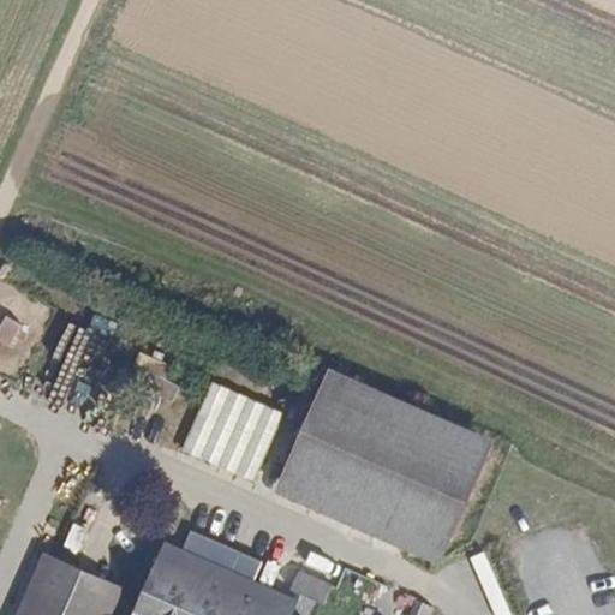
[(145,390),(138,404),(155,411),(161,398),(173,402),(180,386),(135,366),(127,382),(145,390)]
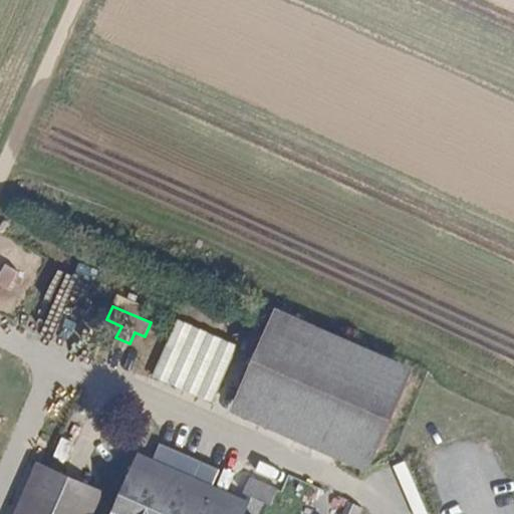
[(238,345),(178,319),(153,376),(213,403),(238,345)]
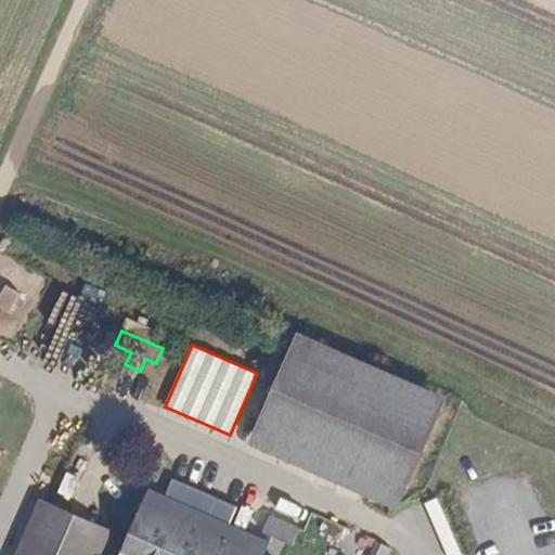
[(256,428),(317,454),(325,434),(273,410),(299,352),(291,348),(256,428)]
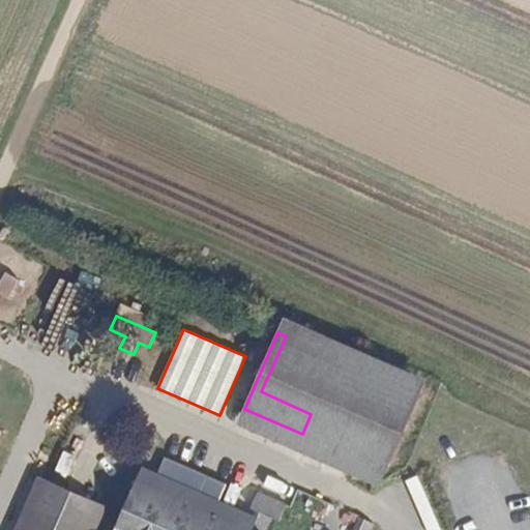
[(311,414),(335,358),(286,336),(261,391),(311,414)]
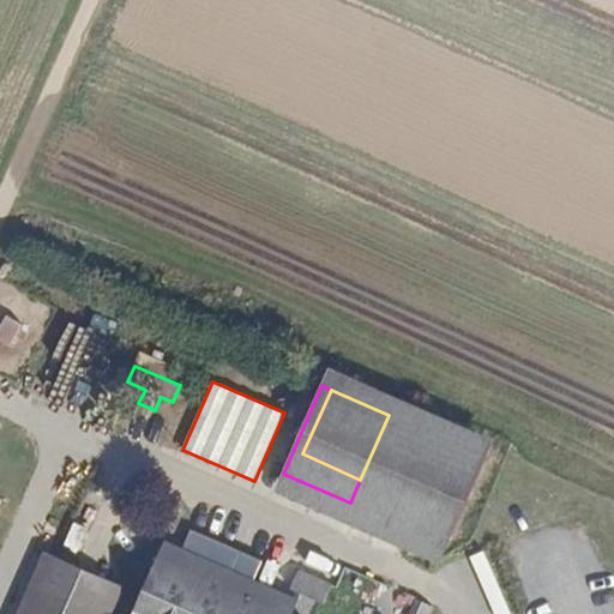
[(449,546),(487,458),(389,415),(360,480),(350,503),(449,546)]
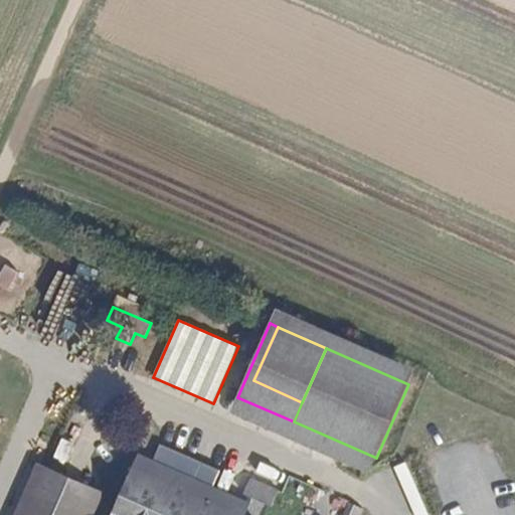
[(16,514),(26,514),(47,469),(38,465),(16,514)]
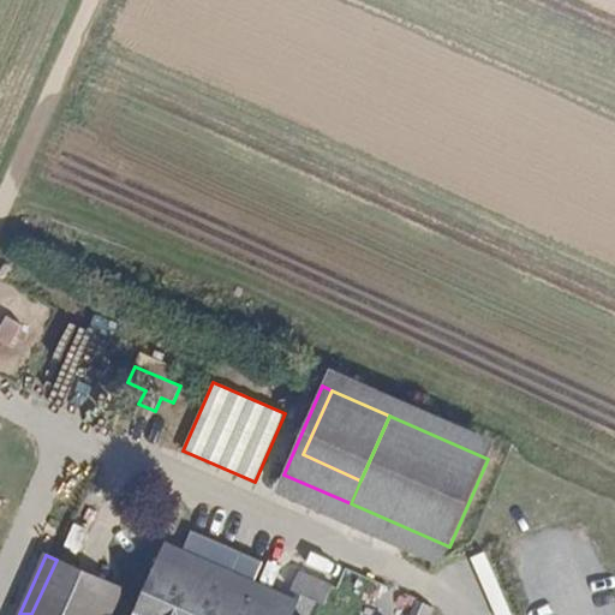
[(473,560),(490,603),(502,598),(485,555),(473,560)]
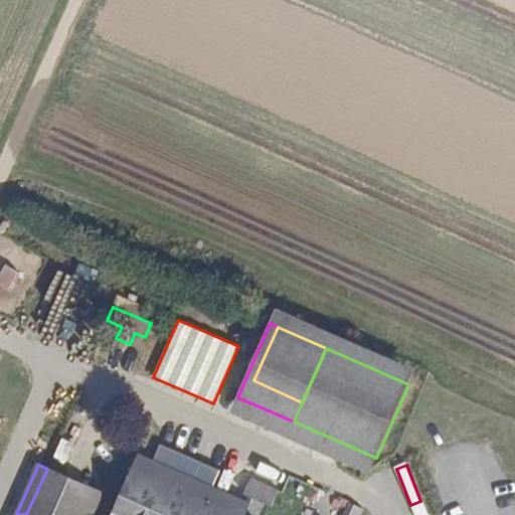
[(230,514),(232,511),(133,467),(112,514),(230,514)]
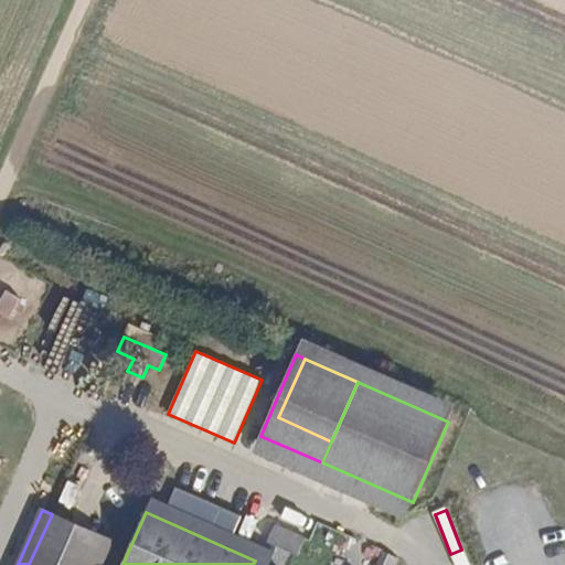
[(52,514),(29,564),(89,564),(103,535),(52,513),(52,514)]
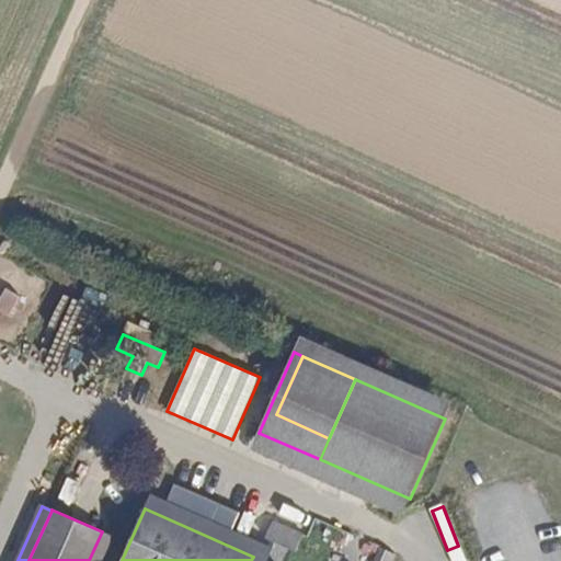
[(270,539),(288,548),(296,551),(304,535),(273,521),(265,538),(270,539)]
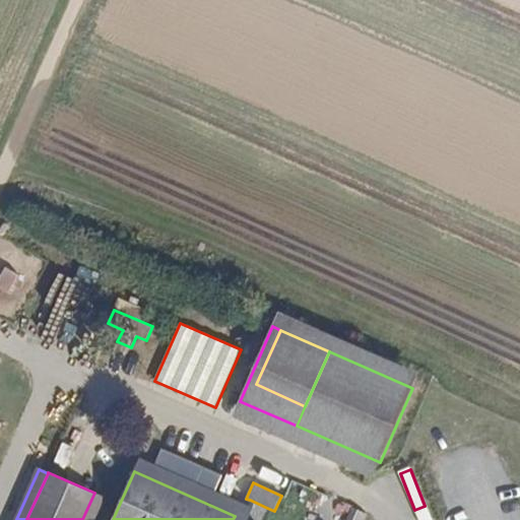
[(94,493),(82,519),(92,519),(104,497),(94,493)]
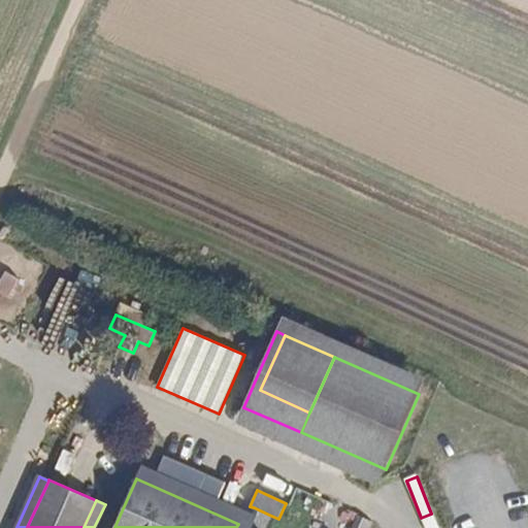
[(252,527),(266,527),(271,516),(254,507),(251,515),(257,518),(252,527)]
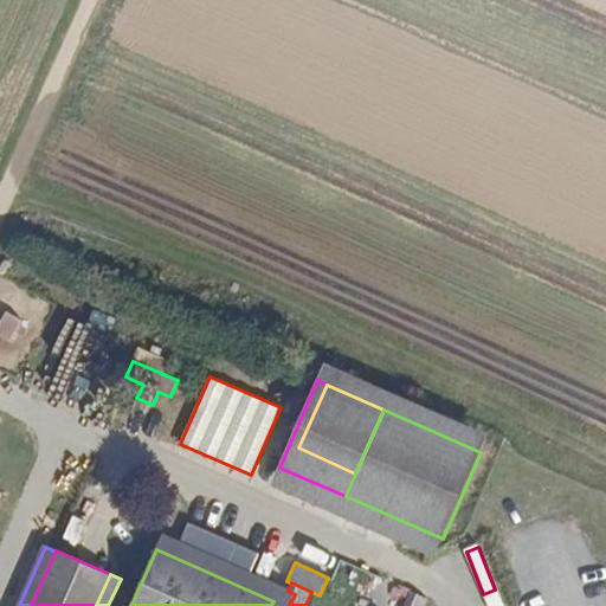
[(279,587),(274,601),(284,605),(289,605),(295,594),(288,591),(279,587)]
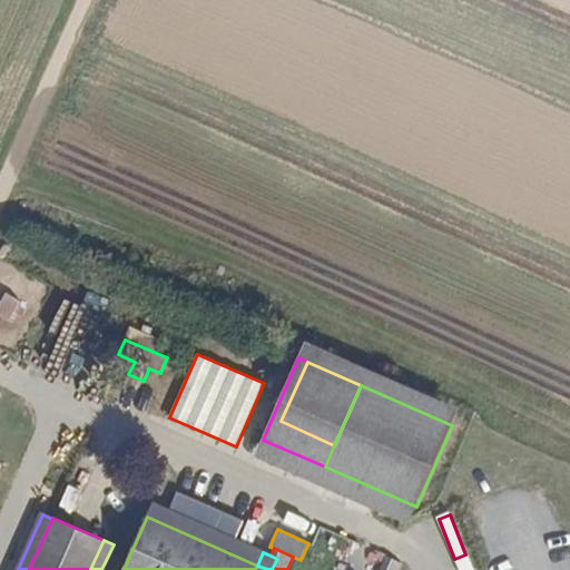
[(399,569),(402,563),(386,557),(380,569),(399,569)]
